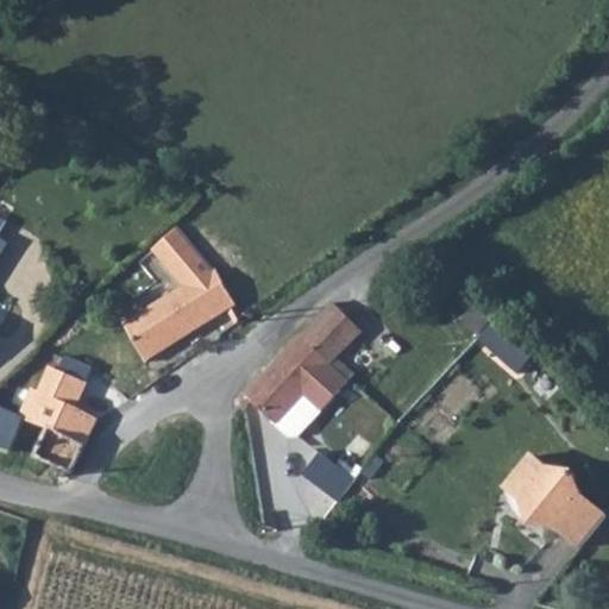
[(124,324),(144,363),(167,344),(231,308),(209,271),(200,257),(174,227),(151,252),(181,289),(132,319),(124,324)]
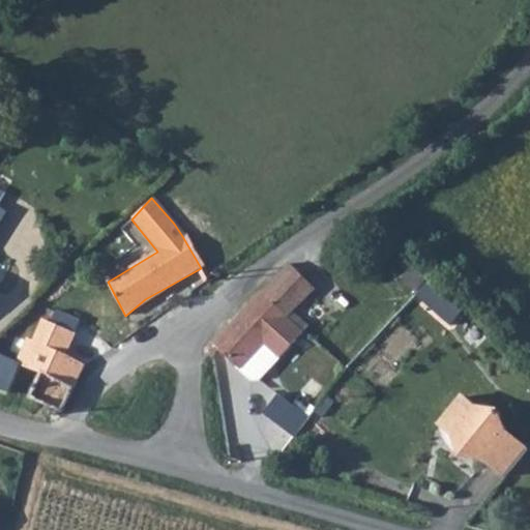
[(288,265),(262,293),(289,318),(313,289),(288,265)]
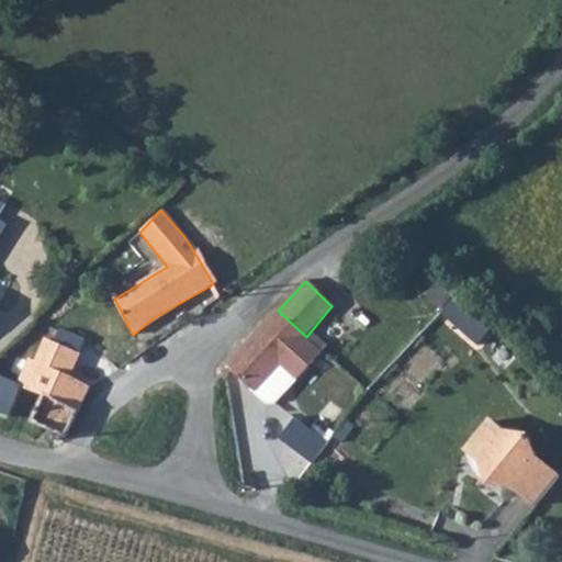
[(306,337),(278,311),(228,363),(255,392),(280,364),(298,381),(324,352),(306,337)]
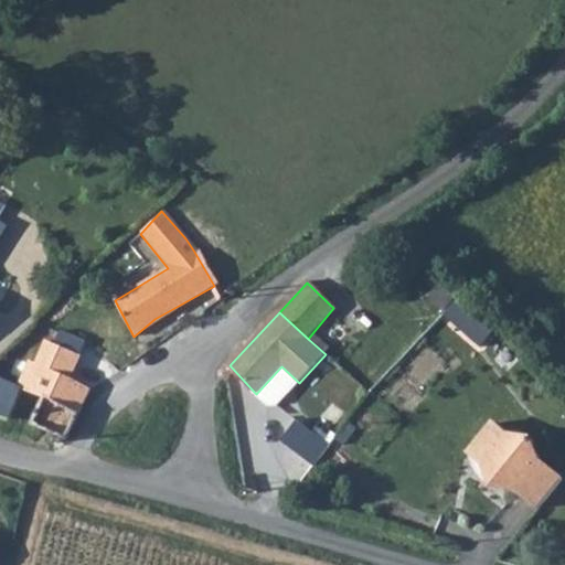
[(46,340),(35,363),(68,377),(80,355),(46,340)]
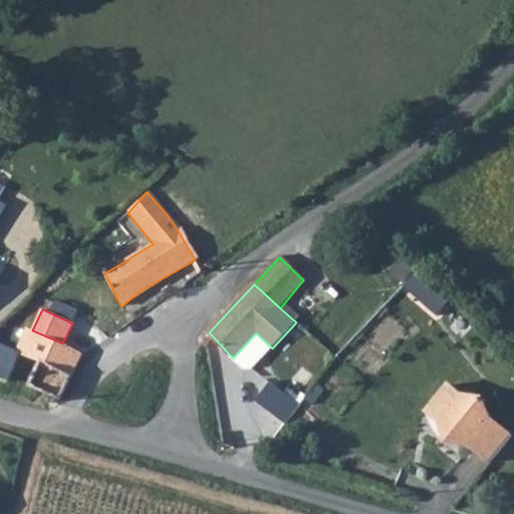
[(28,328),(15,350),(19,353),(72,376),(84,352),(62,343),(32,330),(28,328)]
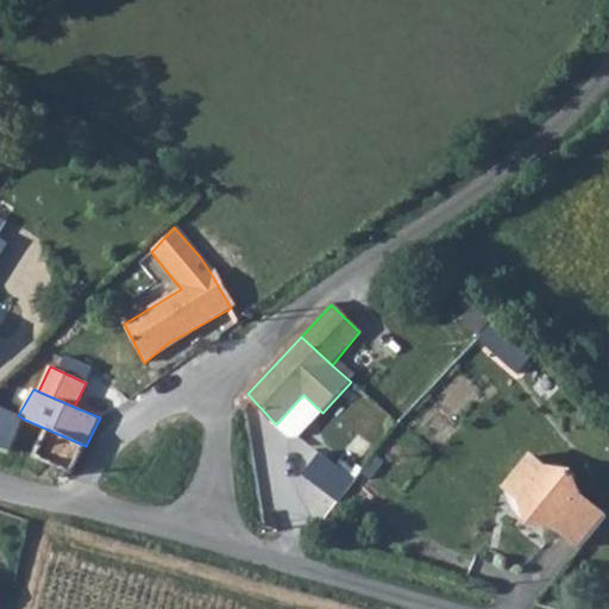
[(0,449),(10,452),(23,419),(18,415),(0,407),(0,449)]
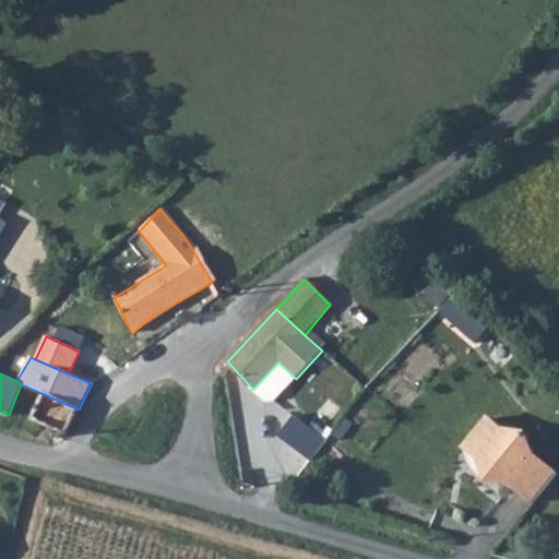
[(21,384),(9,415),(38,424),(66,436),(79,409),(21,384)]
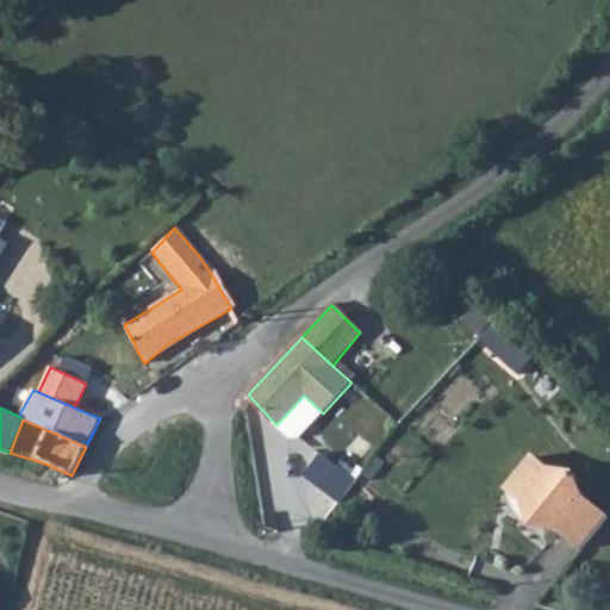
[(558,533),(583,553),(609,522),(584,500),(574,477),(549,473),(534,460),(511,487),(523,497),(533,529),(558,533)]
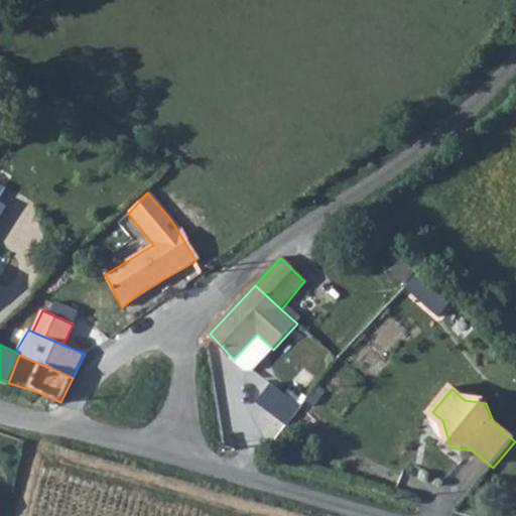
[(442,420),(432,412),(429,416),(442,427),(442,420)]
